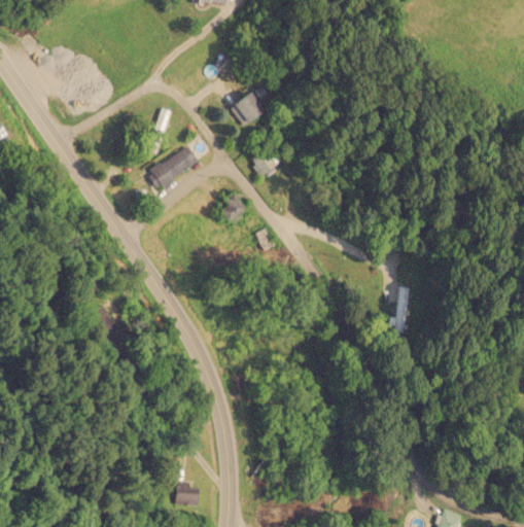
[(267,95),(258,85),(229,108),(242,126),(267,107),(260,100),(267,95)]
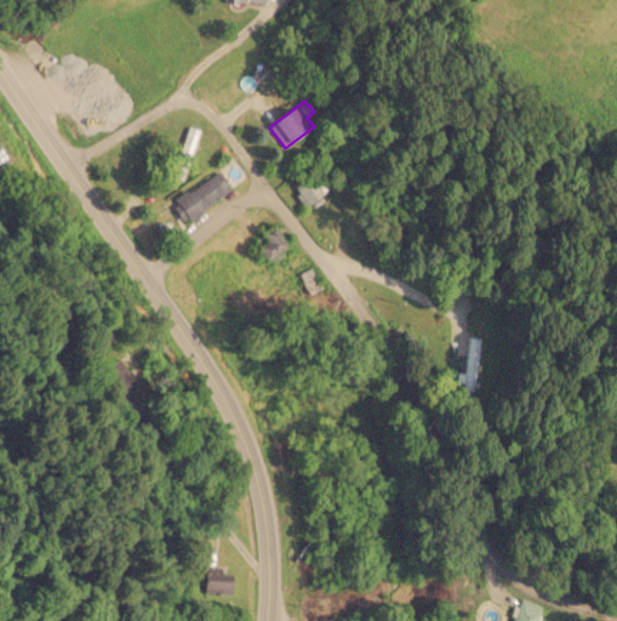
[(205,131),(193,126),(172,175),(184,181),(205,131)]
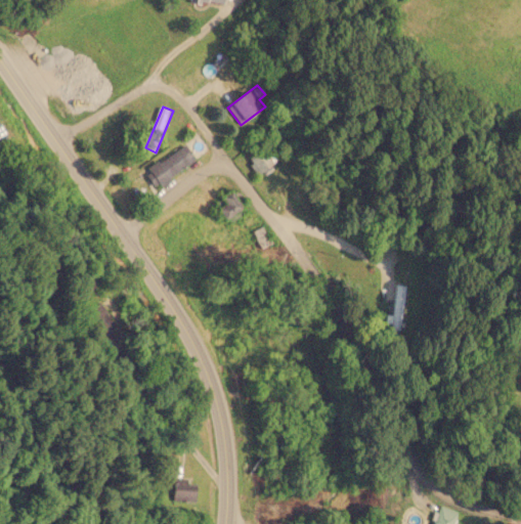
[(214,149),(200,129),(185,139),(187,143),(146,172),(157,187),(214,149)]
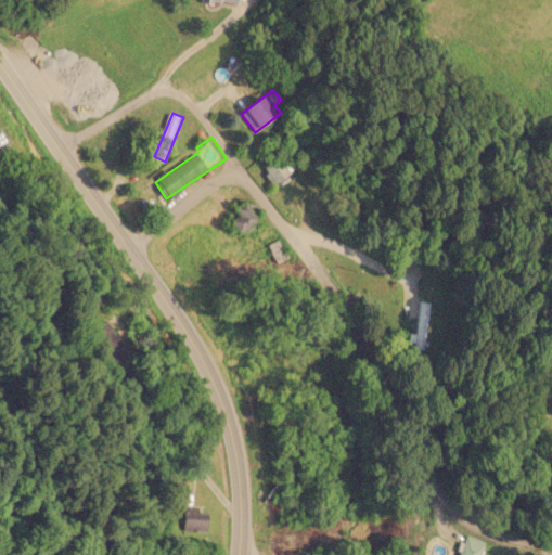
[(261,220),(246,201),(234,209),(240,216),(232,221),(242,235),(261,220)]
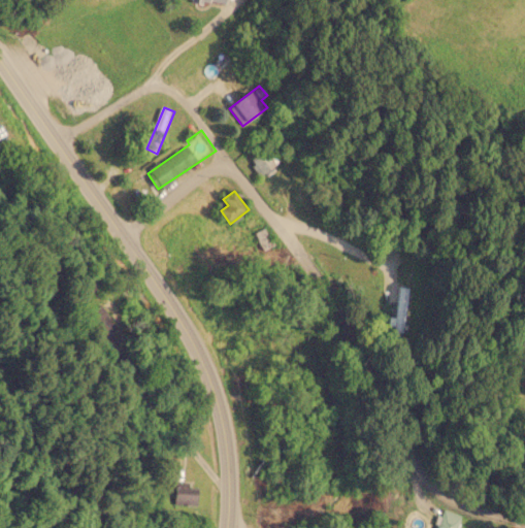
[(389,327),(408,333),(421,294),(401,288),(389,327)]
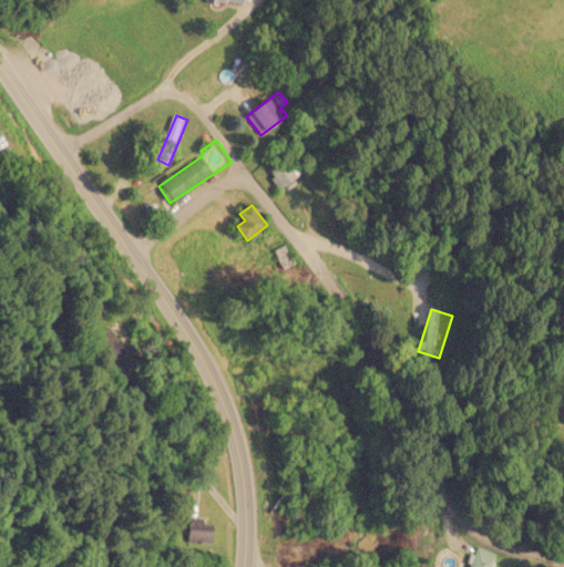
[(129,358),(109,326),(89,338),(109,370),(129,358)]
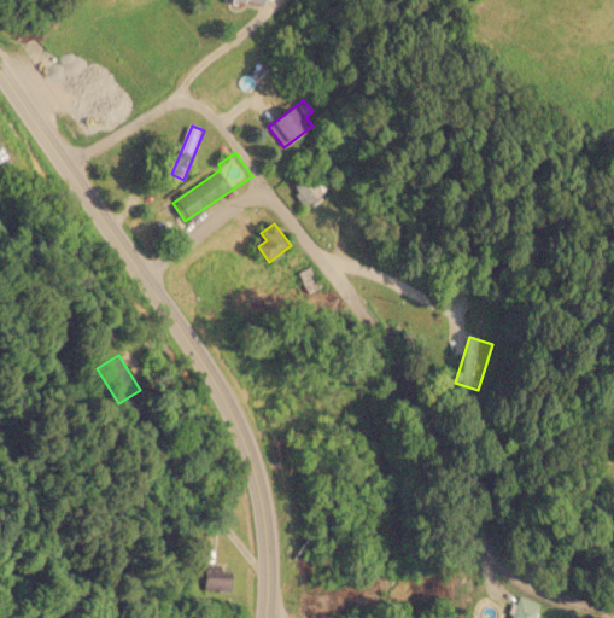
[(208,590),(232,590),(232,565),(208,565),(208,590)]
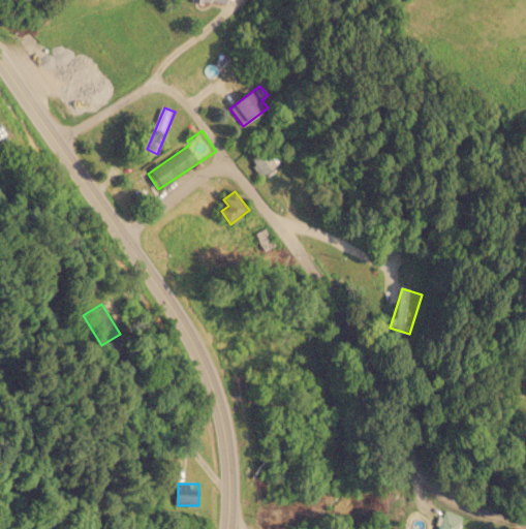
[(459,528),(464,516),(445,509),(437,528),(459,528)]
